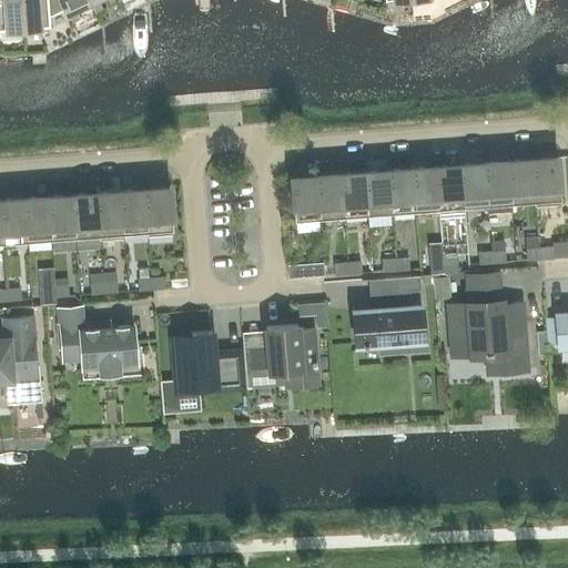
[(23,26),(21,0),(0,0),(0,27),(18,26),(19,38),(24,38),(22,26),(23,26)]
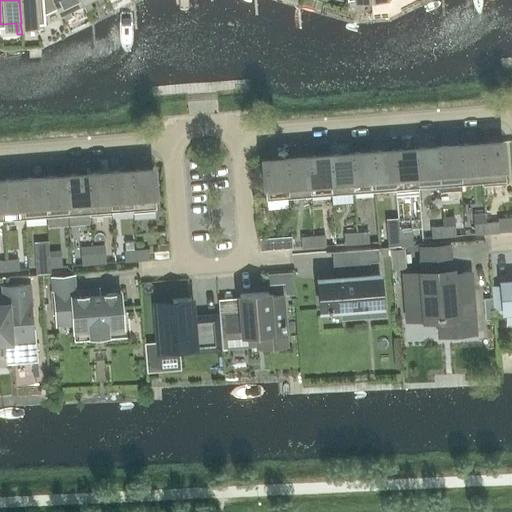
[(57,0),(19,0),(21,23),(45,21),(44,14),(59,6),(60,6),(57,0)]
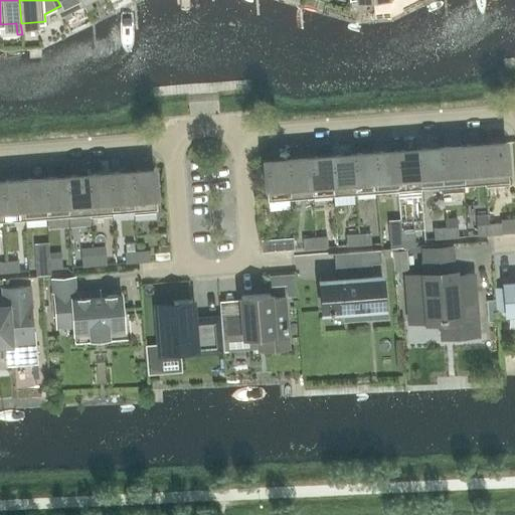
[(57,0),(60,6),(59,6),(66,20),(72,17),(67,5),(77,0),(57,0)]
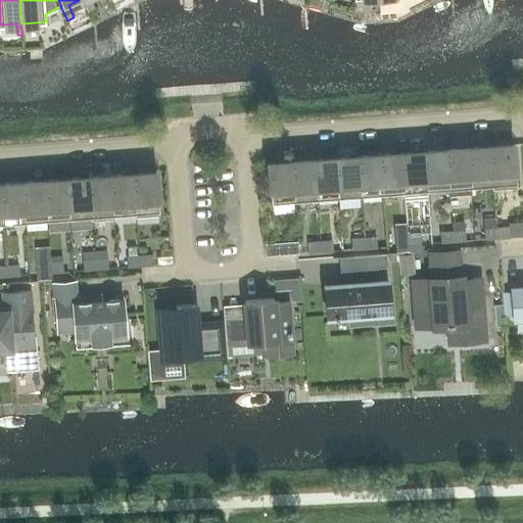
[(83,0),(88,10),(95,7),(91,0),(83,0)]
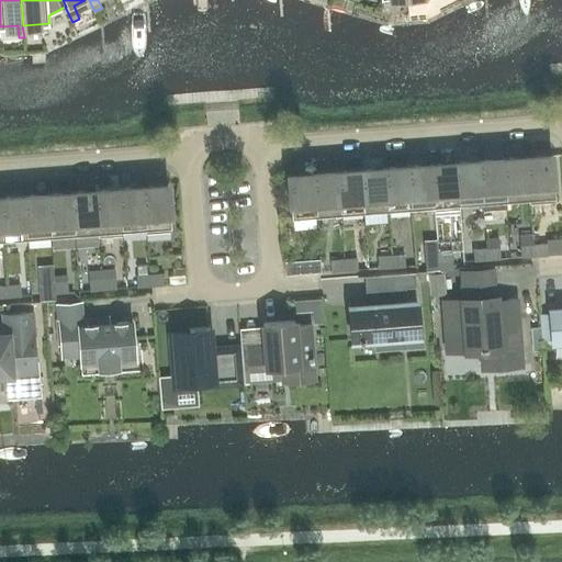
[(552,155),(527,156),(530,198),(529,198),(530,203),(555,201),(552,155)]
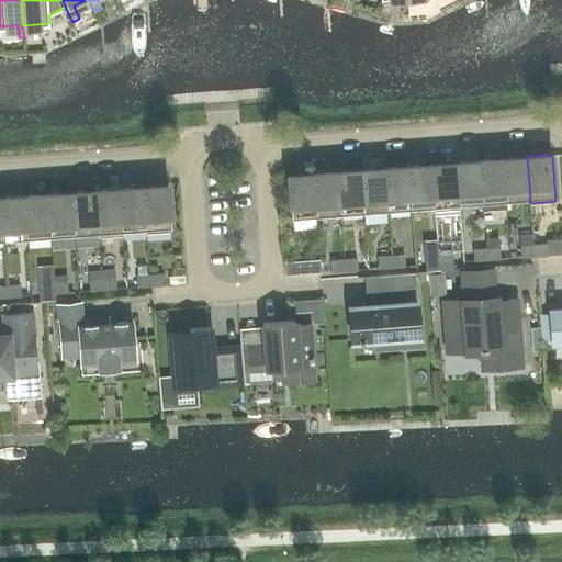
[(530,198),(527,156),(503,158),(506,200),(529,198),(530,198)]
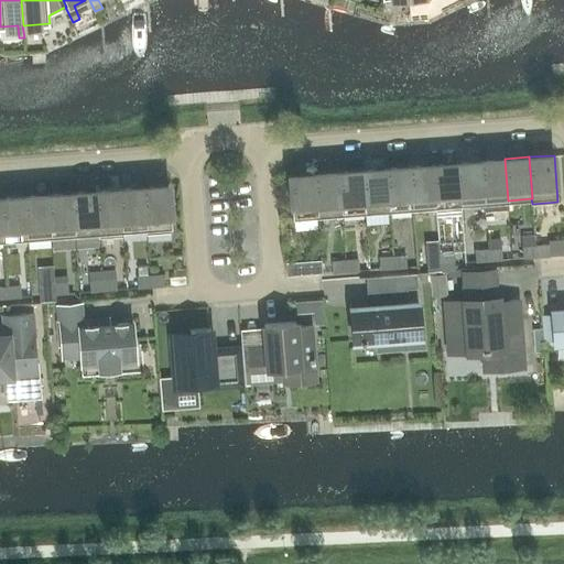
[(486,213),(509,210),(508,201),(505,159),(481,161),(485,203),(486,213)]
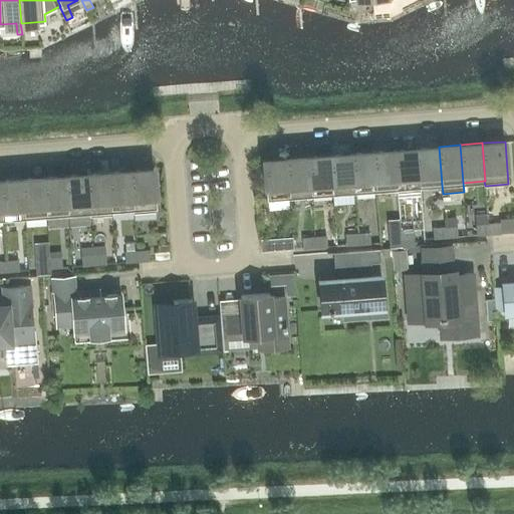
[(442,185),(439,147),(417,148),(420,186),(421,186),(442,185)]
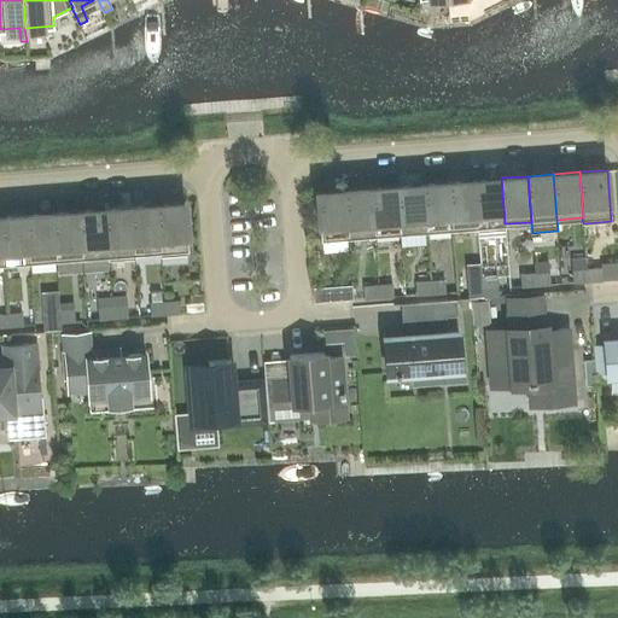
[(505,223),(501,178),(474,180),(478,226),(477,226),(478,232),(506,229),(506,223),(505,223)]
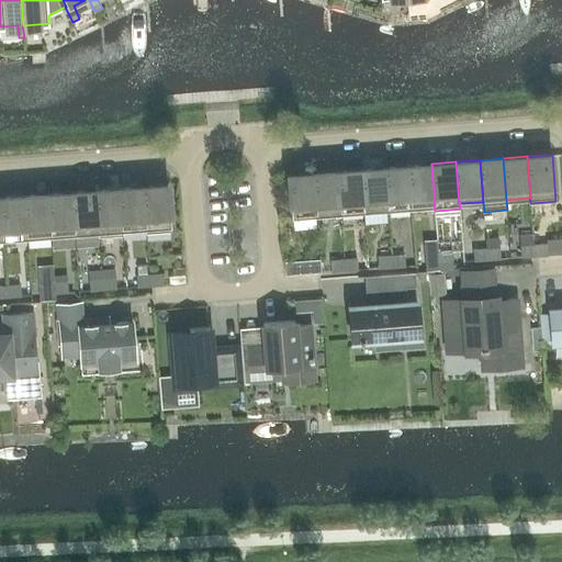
[(435,205),(431,164),(408,166),(412,208),(434,205),(435,205)]
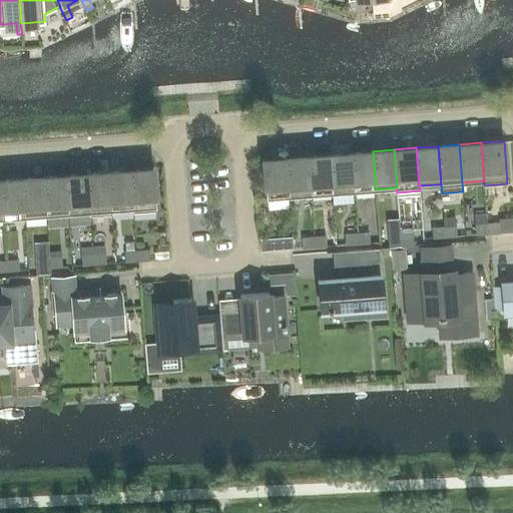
[(376,189),(373,151),(351,153),(354,191),(376,189)]
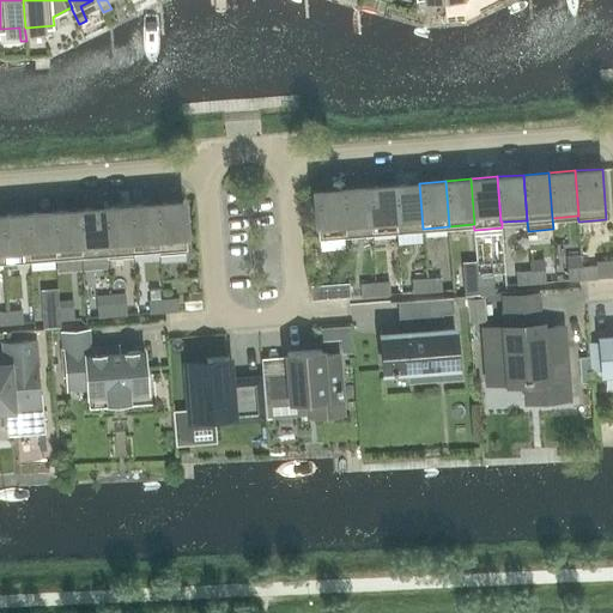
[(423,229),(419,183),(394,184),(398,230),(423,229)]
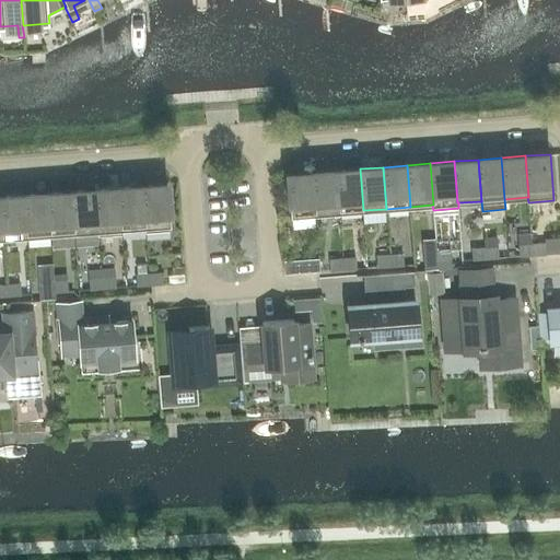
[(363,210),(360,168),(336,171),(339,212),(363,210)]
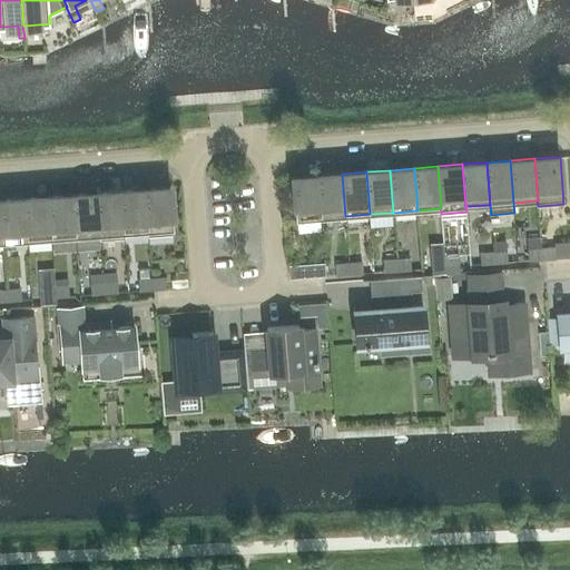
[(345,216),(342,174),(318,176),(322,218),(345,216)]
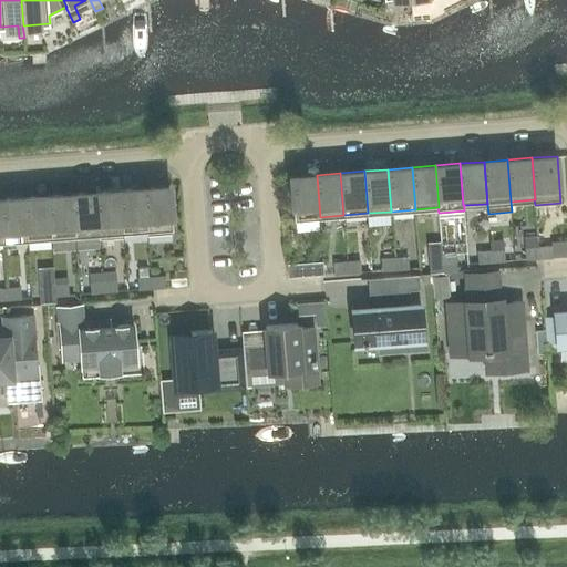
[(320,217),(317,175),(291,176),(295,218),(320,217)]
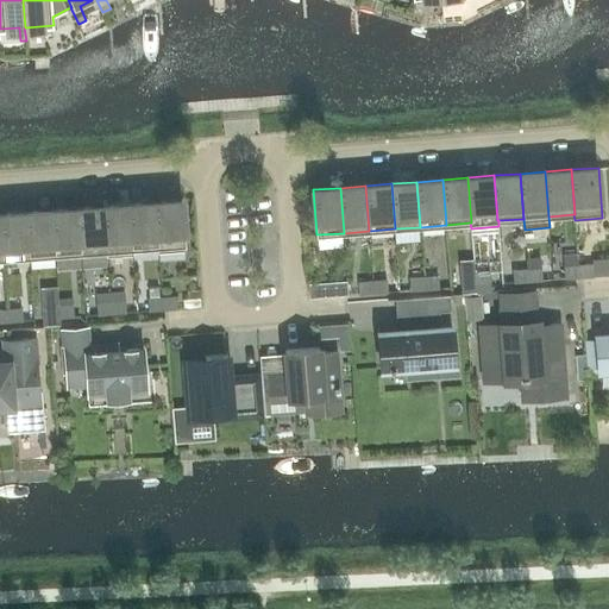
[(182,200),(155,202),(158,248),(157,248),(158,252),(186,251),(182,200)]
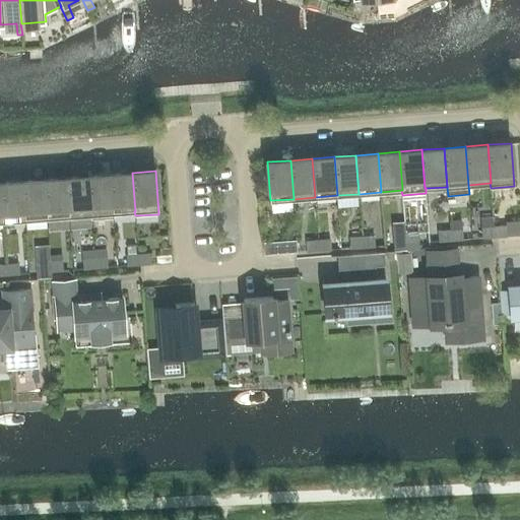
[(135,211),(132,173),(111,174),(114,212),(134,211),(135,211)]
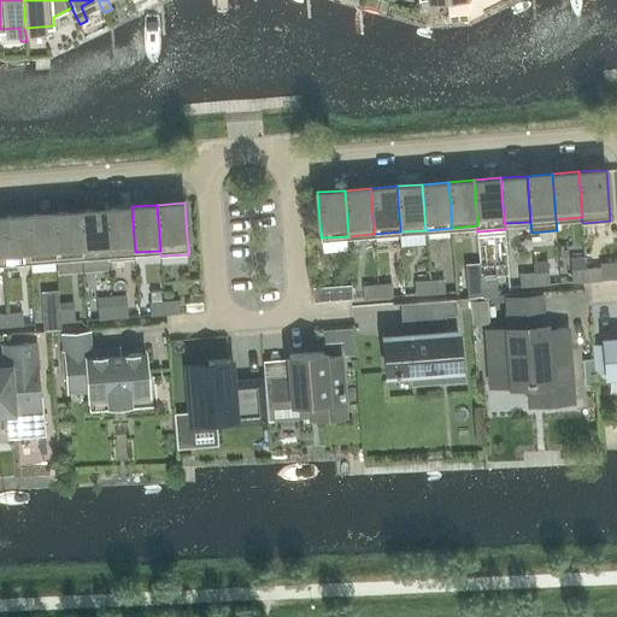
[(135,252),(131,206),(105,209),(109,254),(107,254),(109,260),(136,258),(135,252)]
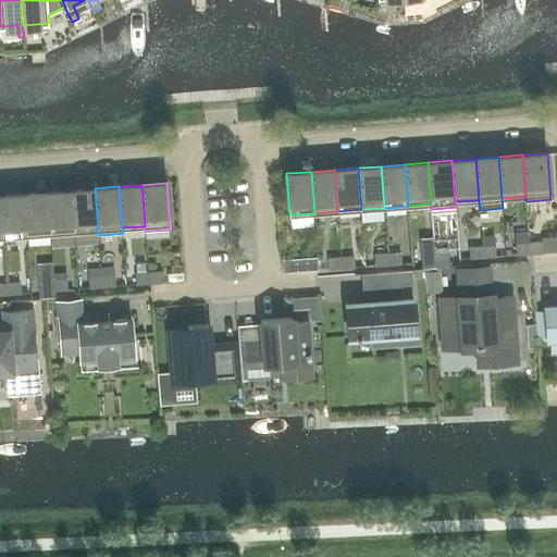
[(98,230),(95,188),(71,190),(74,232),(97,230),(98,230)]
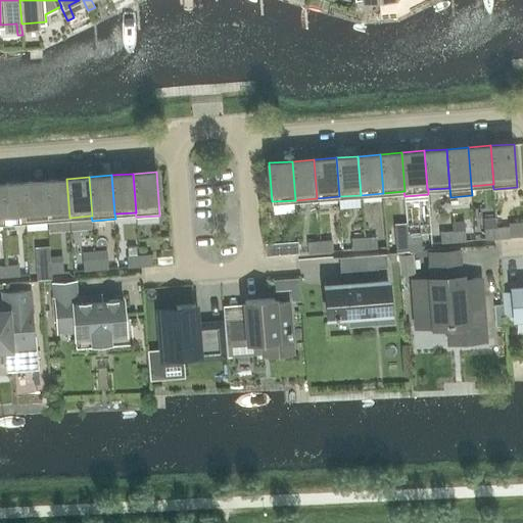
[(69,218),(66,179),(44,180),(47,219),(69,218)]
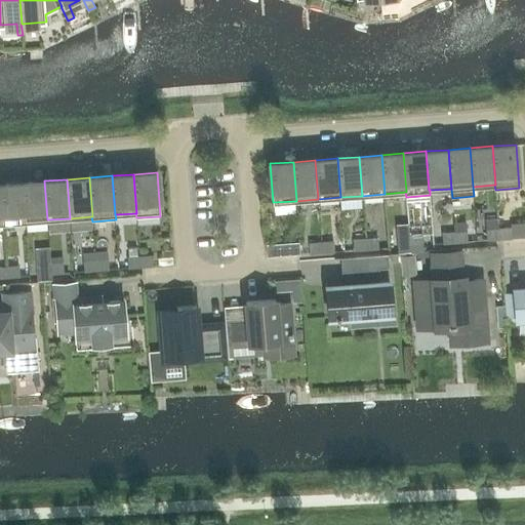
[(47,219),(44,180),(23,183),(26,221),(47,219)]
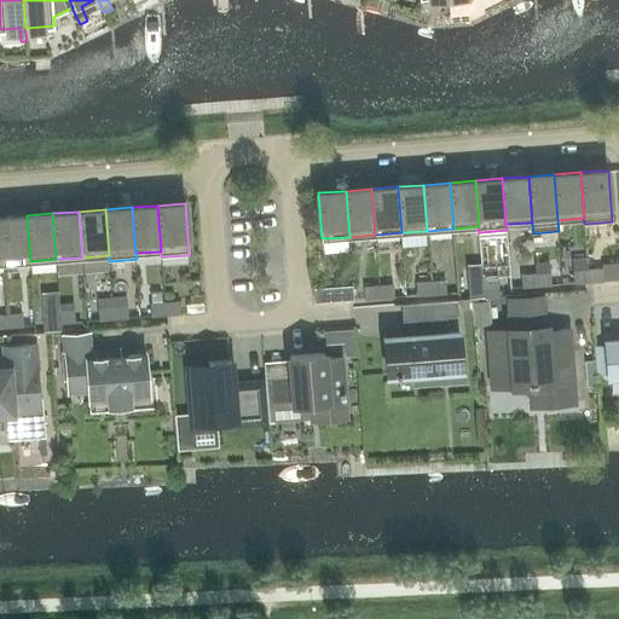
[(30,261),(27,215),(0,218),(4,264),(30,261)]
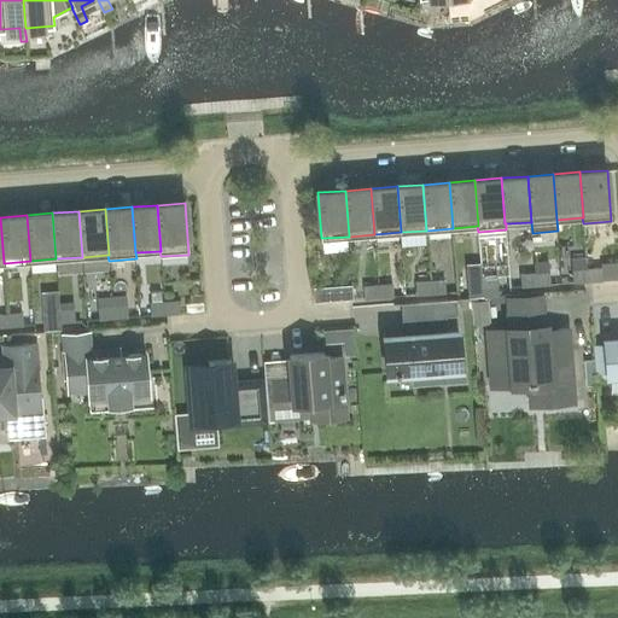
[(602,280),(601,268),(587,269),(588,281),(602,280)]
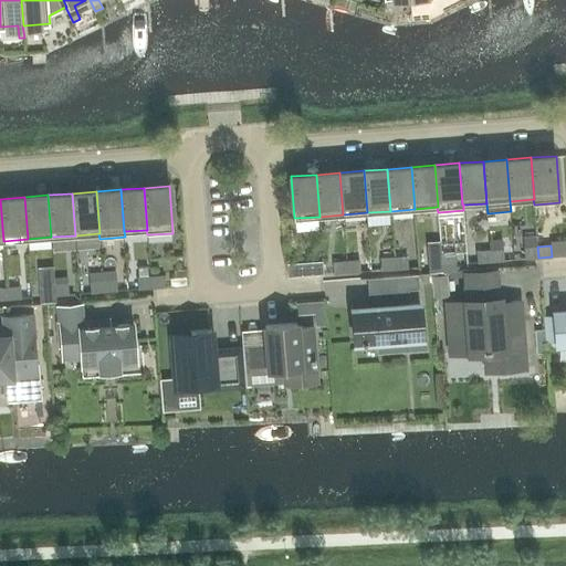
[(538,258),(537,247),(524,248),(525,259),(538,258)]
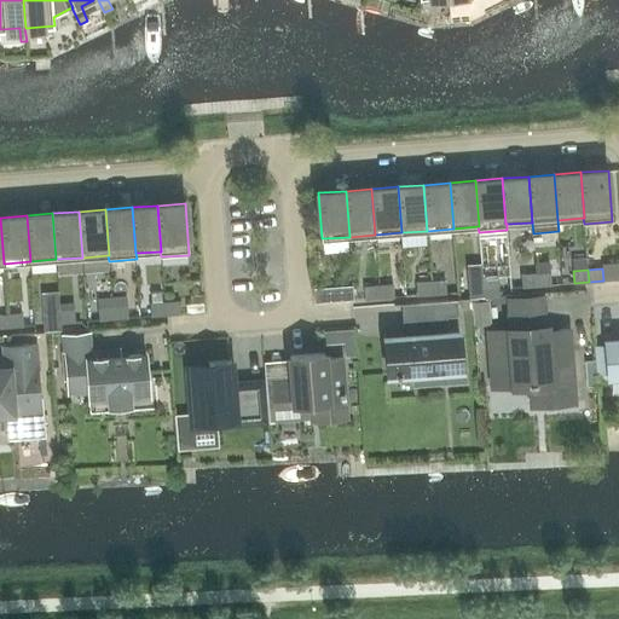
[(550,272),(536,273),(537,285),(551,284),(550,272)]
